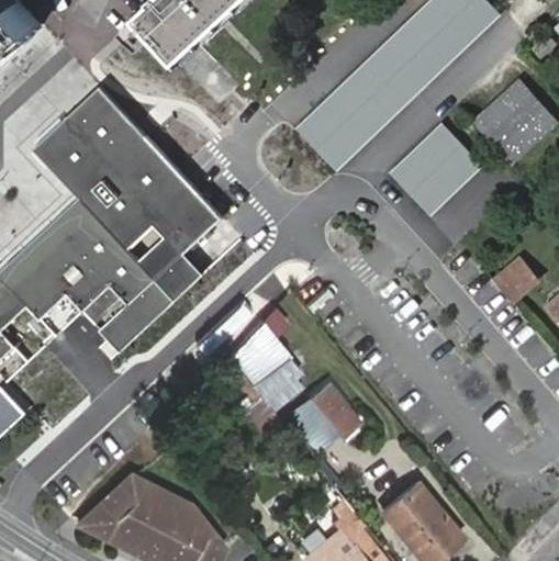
[(0,63),(41,26),(15,0),(0,0),(0,63)]
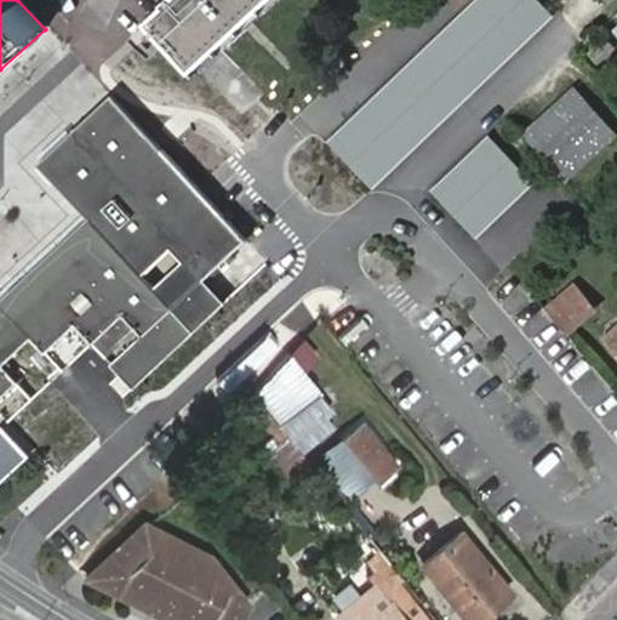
[(173,0),(150,22),(166,38),(194,68),(222,43),(267,0),(173,0)]
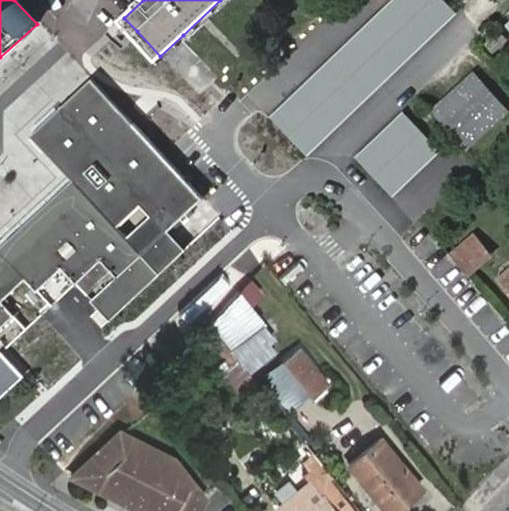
[(457,14),(443,0),(396,0),(274,119),(310,156),(457,14)]
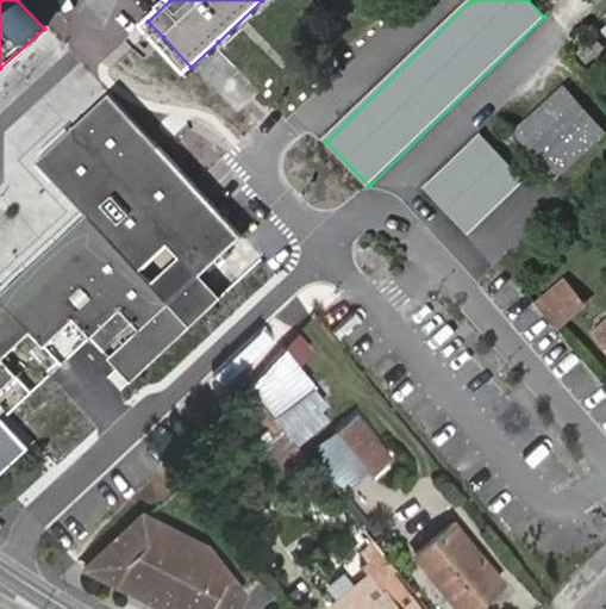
[(605,129),(564,82),(511,129),(555,179),(605,134),(605,129)]
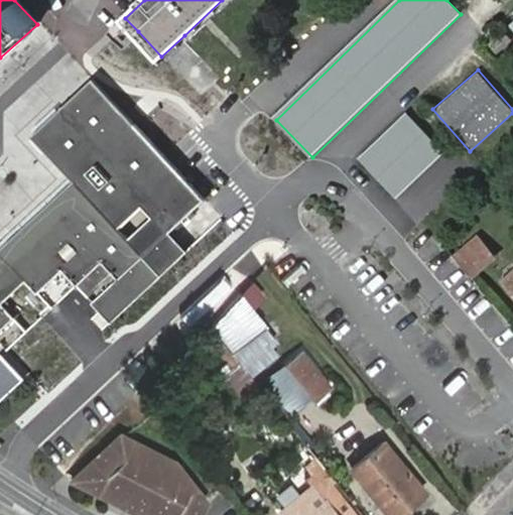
[(0,398),(22,379),(1,356),(0,357),(0,330),(13,318),(1,304),(25,282),(36,294),(61,272),(76,286),(101,263),(117,280),(92,303),(111,325),(187,252),(170,232),(176,227),(203,203),(92,82),(60,111),(31,138),(73,182),(63,190),(0,248),(0,398)]
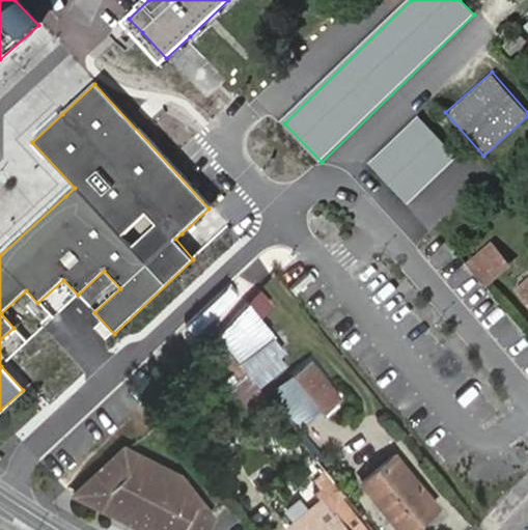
[(23,132),(32,142),(62,114),(54,105),(23,132)]
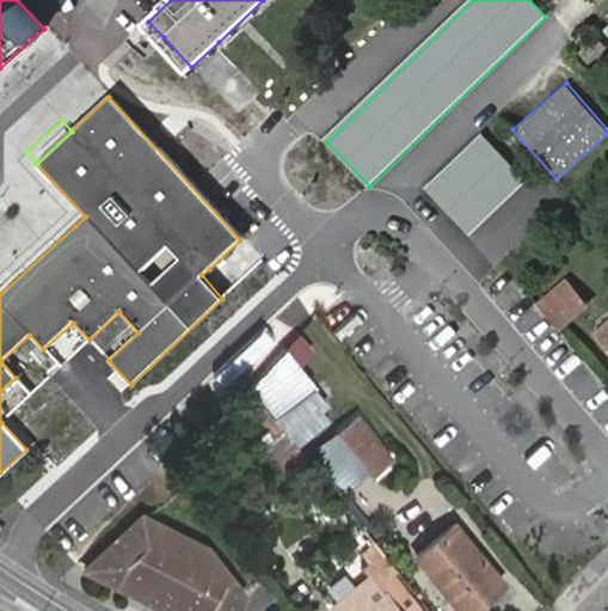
[(485,139),(437,182),(474,227),(523,185),(485,139)]
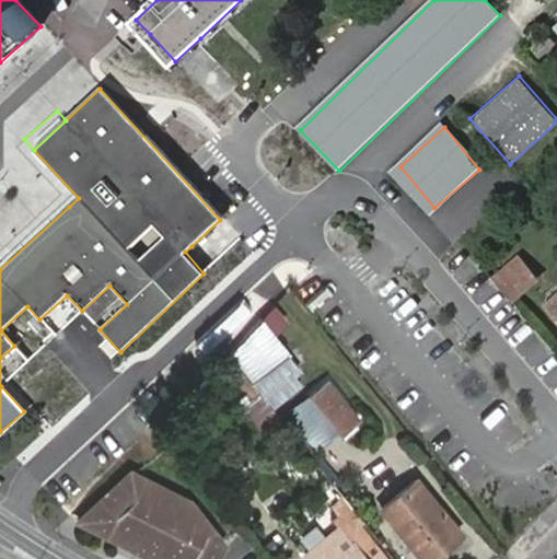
[(59,196),(69,207),(79,198),(34,150),(24,139),(15,148),(59,196)]
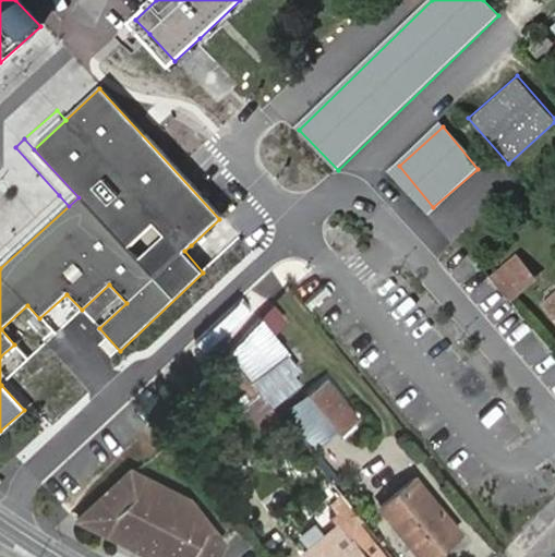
[(433,207),(399,166),(389,173),(425,215),(433,207)]
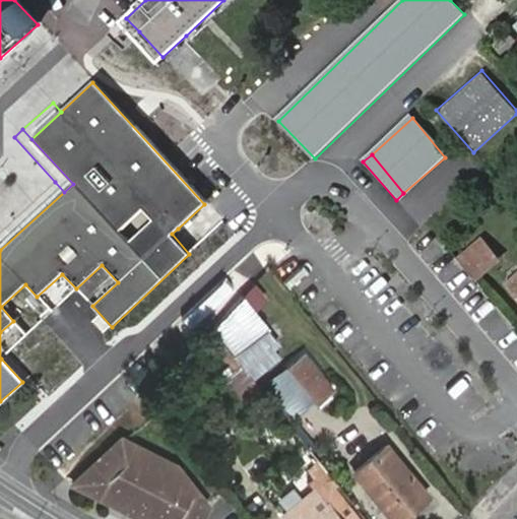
[(0,250),(64,192),(55,182),(0,231),(0,250)]
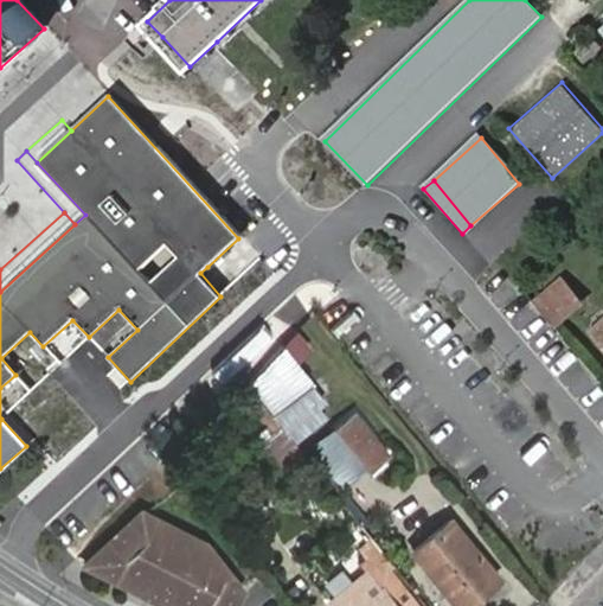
[(200,273),(220,297),(226,289),(207,267),(200,273)]
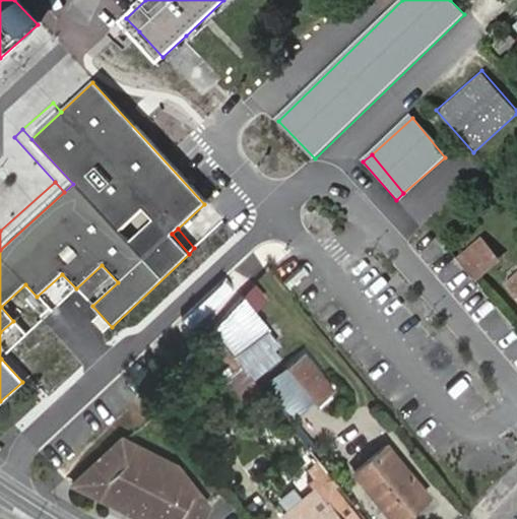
[(483,241),(474,248),(492,266),(500,259),(483,241)]
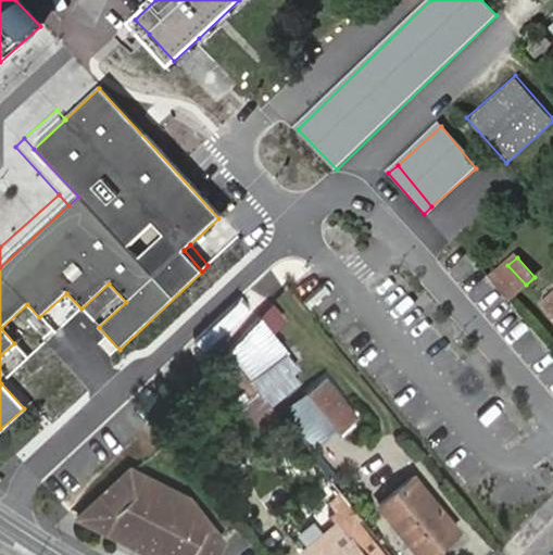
[(507,265),(493,278),(510,299),(526,285),(507,265)]
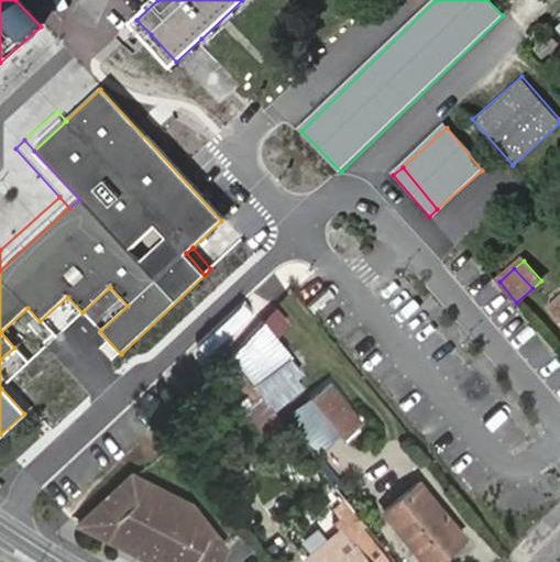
[(260,323),(230,357),(252,385),(287,356),(260,323)]
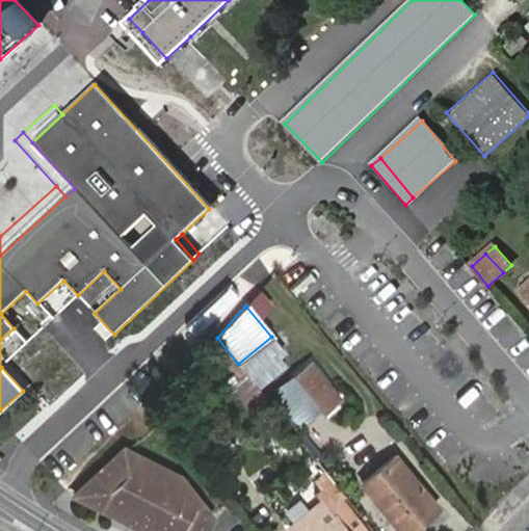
[(271,337),(238,364),(252,380),(285,352),(271,337)]
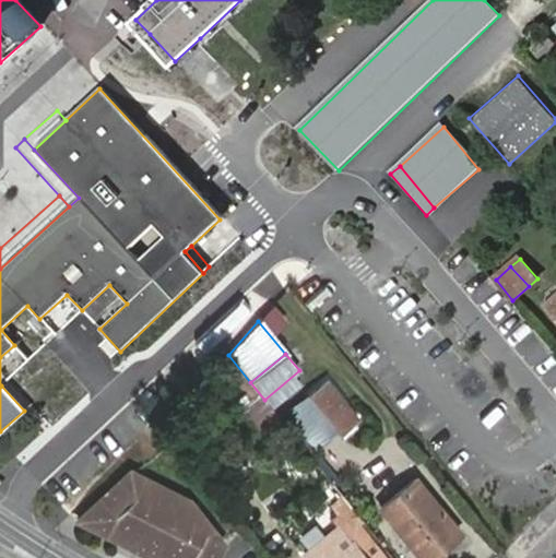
[(339,435),(357,418),(326,381),(288,412),(317,447),(335,431),(339,435)]
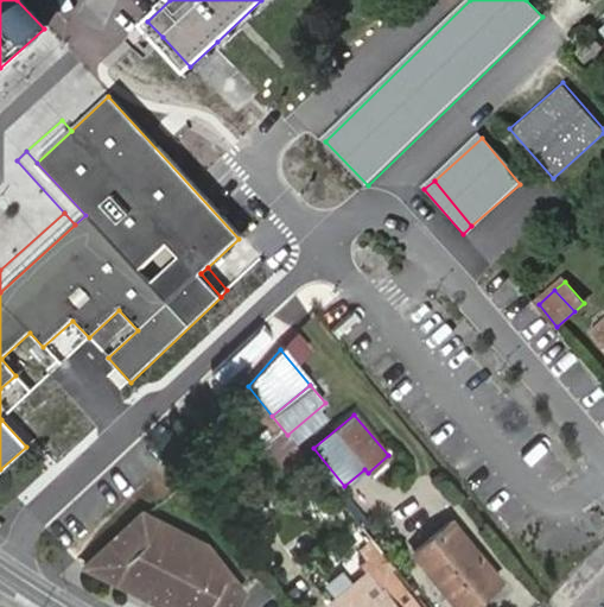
[(262,459),(281,482),(309,460),(288,436),(262,459)]
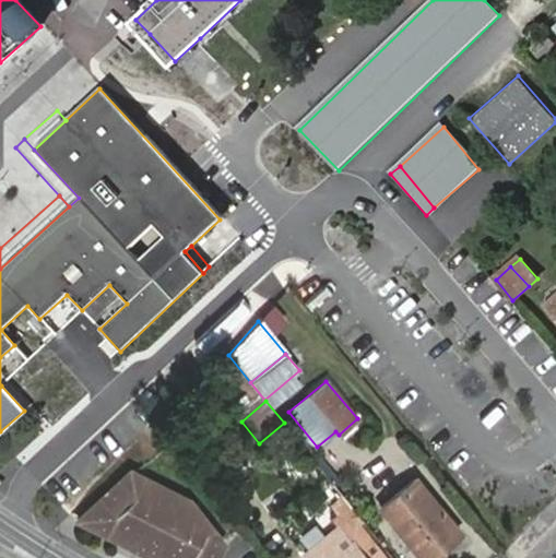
[(188,499),(128,470),(75,517),(155,557),(216,557),(225,543),(188,499)]
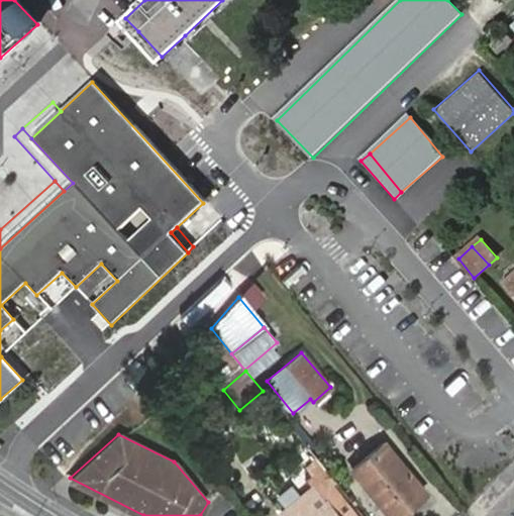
[(396,515),(425,492),(384,443),(350,472),(387,515),(396,515)]
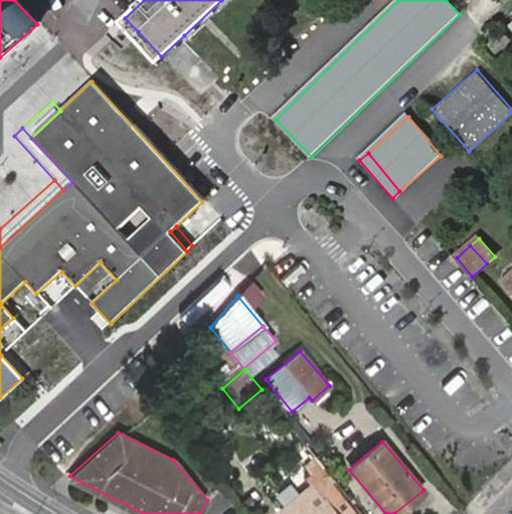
[(331,513),(321,501),(312,508),(301,495),(280,513),(331,513)]
